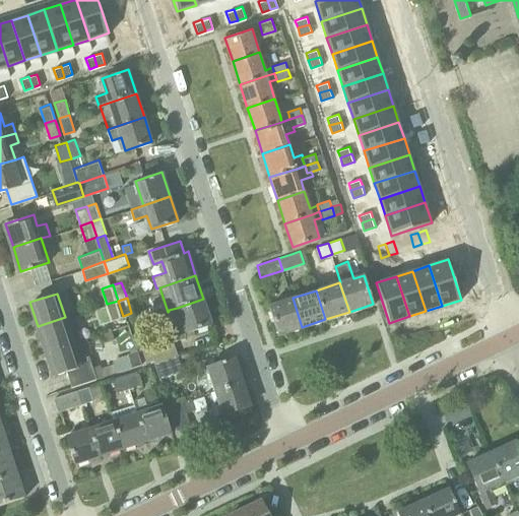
[(278,334),(302,327),(293,298),(269,306),(278,334)]
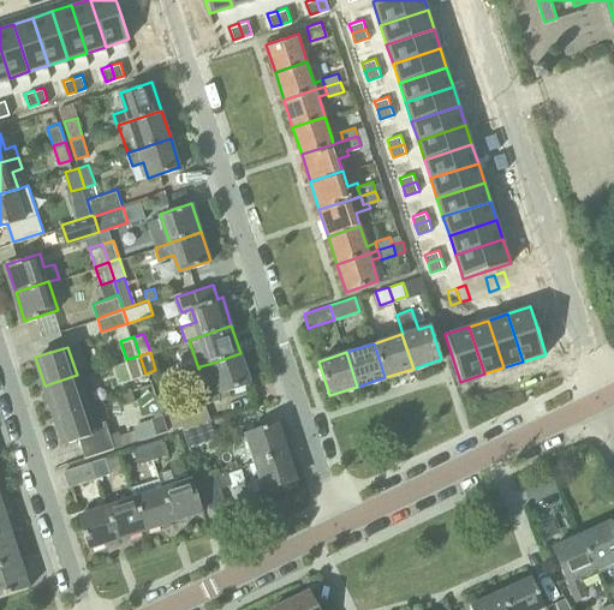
[(209,364),(200,366),(200,368),(208,394),(218,390),(219,393),(250,382),(240,353),(209,364)]
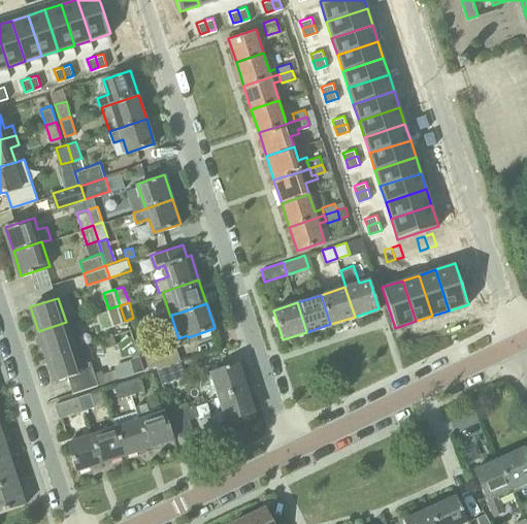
[(120,305),(108,308),(113,325),(125,321),(120,305)]
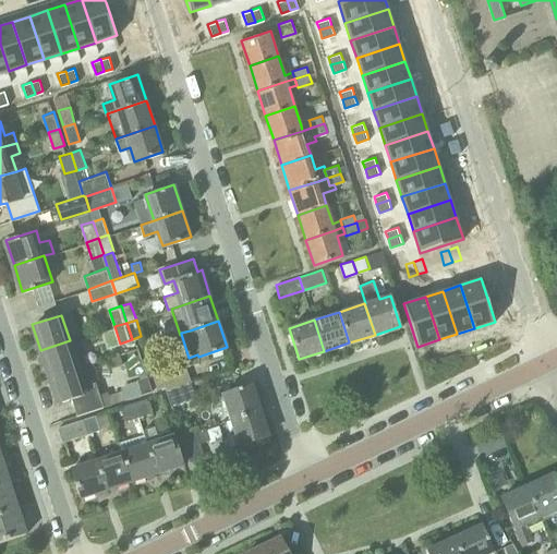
[(70,341),(70,340),(40,350),(49,376),(77,368),(88,364),(80,338),(70,341)]
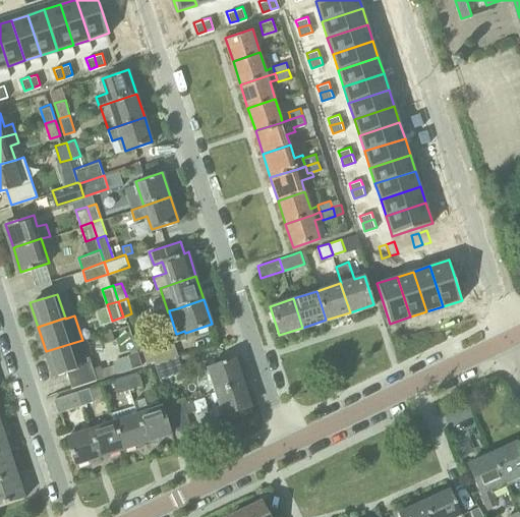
[(112,330),(104,333),(107,341),(115,339),(112,330)]
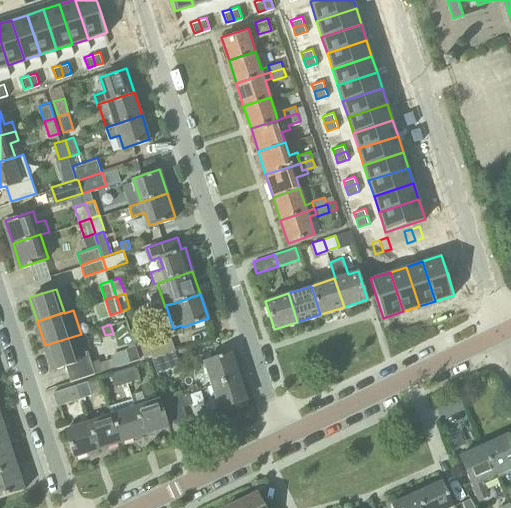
[(151,353),(152,356),(176,348),(171,333),(140,343),(145,355),(151,353)]
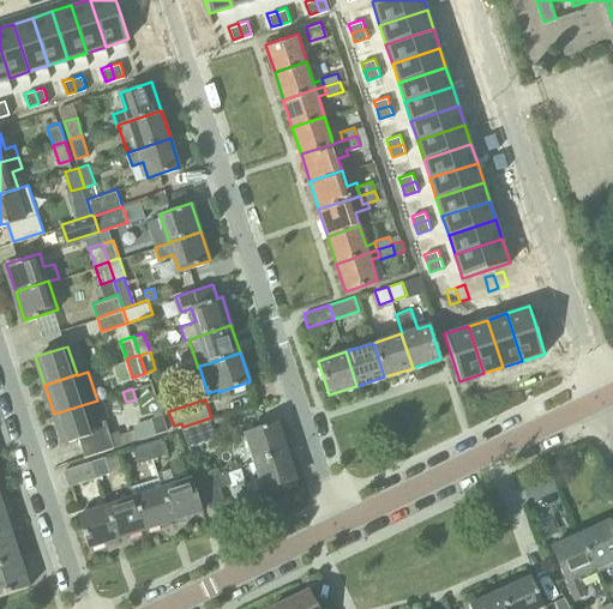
[(62,442),(79,436),(85,454),(114,446),(104,416),(91,421),(85,404),(54,414),(62,442)]
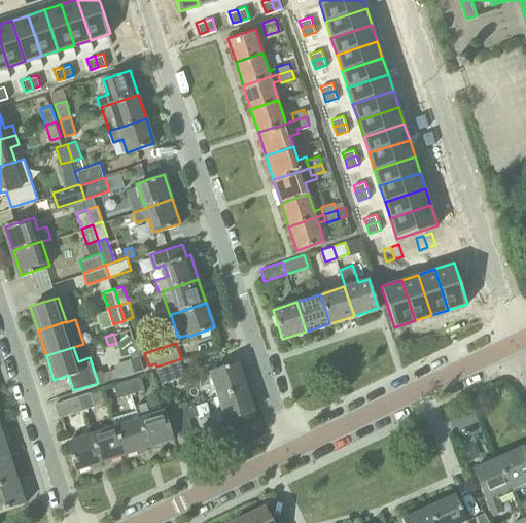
[(130,356),(134,371),(144,368),(139,353),(130,356)]
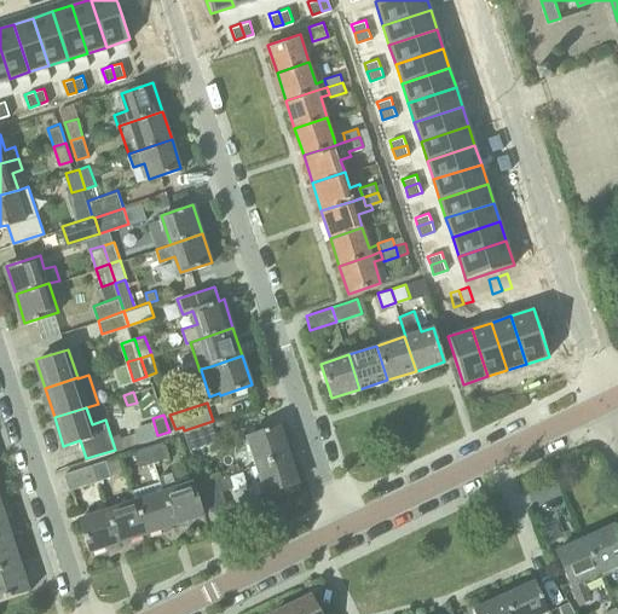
[(219,440),(213,421),(184,430),(190,449),(219,440)]
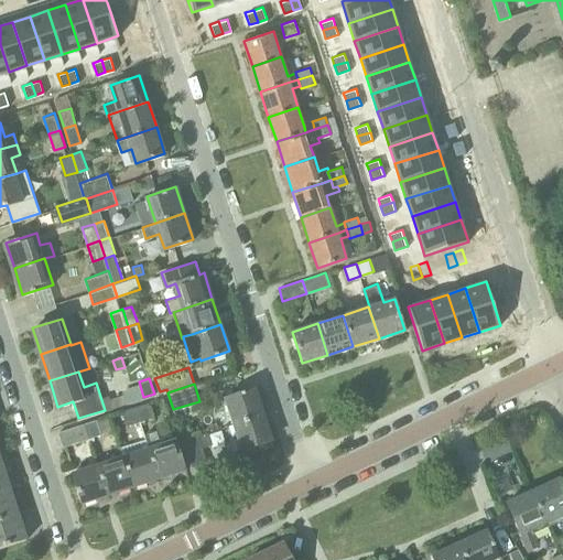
[(225,397),(234,422),(262,412),(253,387),(225,397)]
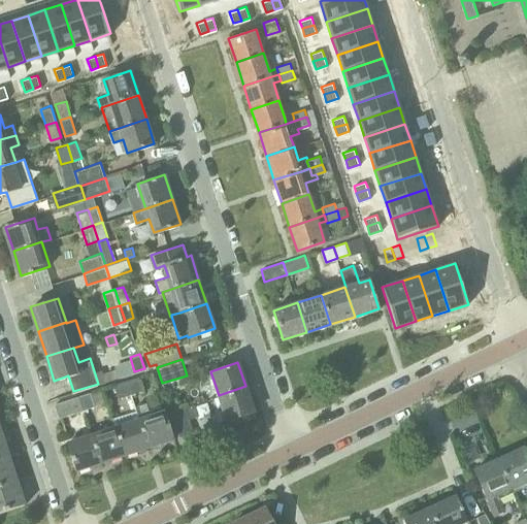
[(139,374),(127,379),(131,393),(143,389),(139,374)]
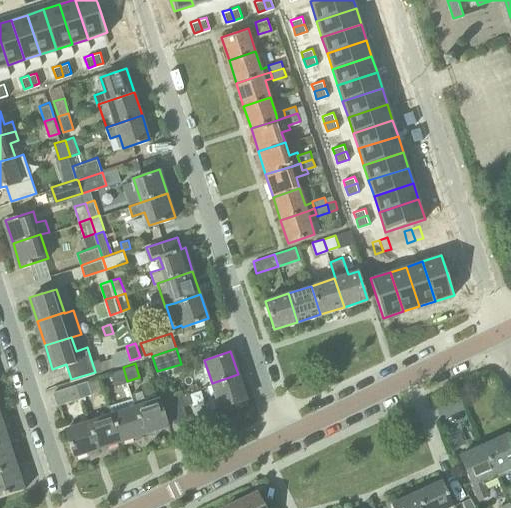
[(115,385),(127,381),(123,367),(111,371),(115,385)]
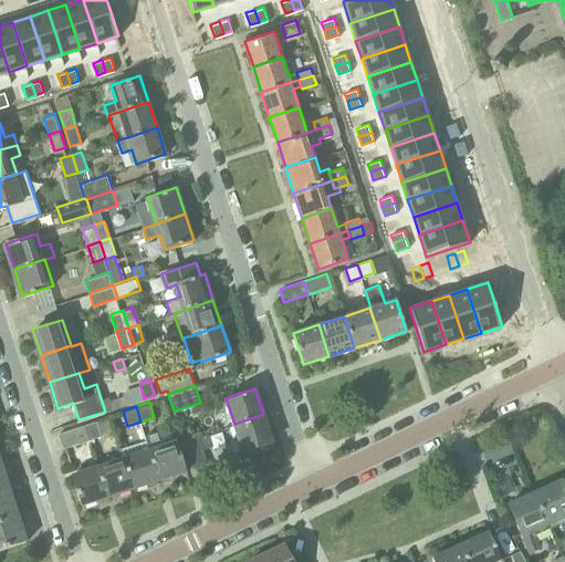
[(263,414),(234,424),(242,450),(271,440),(263,414)]
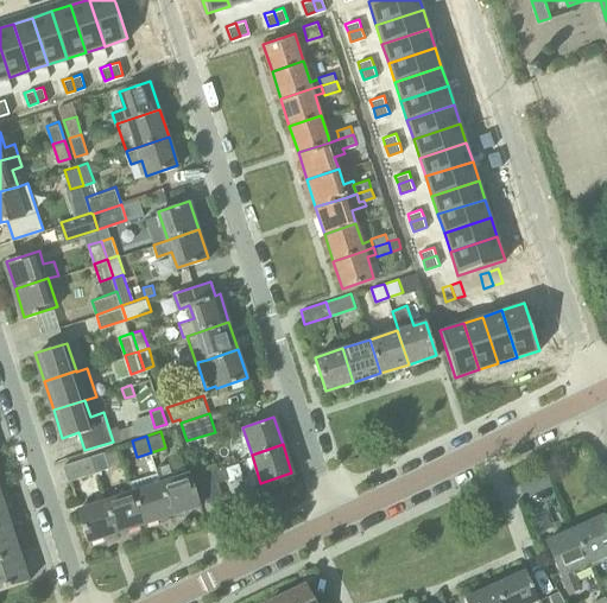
[(105,450),(90,455),(95,470),(109,467),(105,450)]
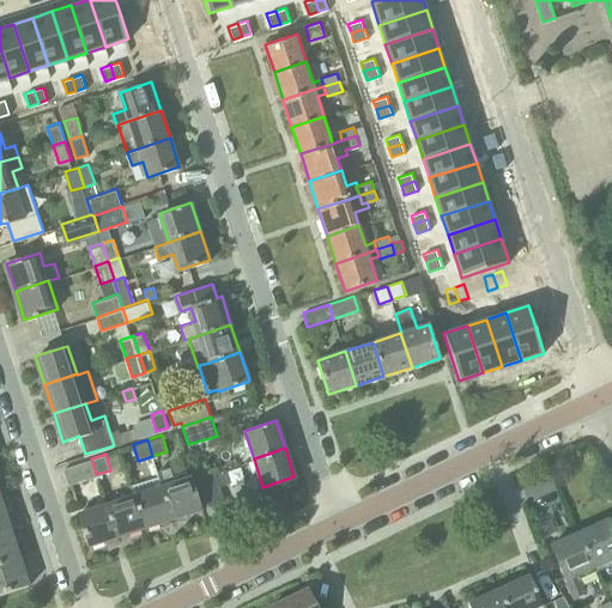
[(64,467),(68,484),(96,474),(91,458),(64,467)]
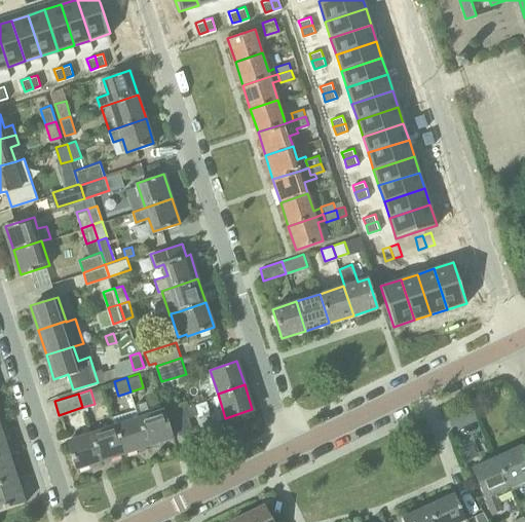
[(162,409),(150,412),(146,400),(135,404),(136,407),(147,444),(171,437),(162,409)]
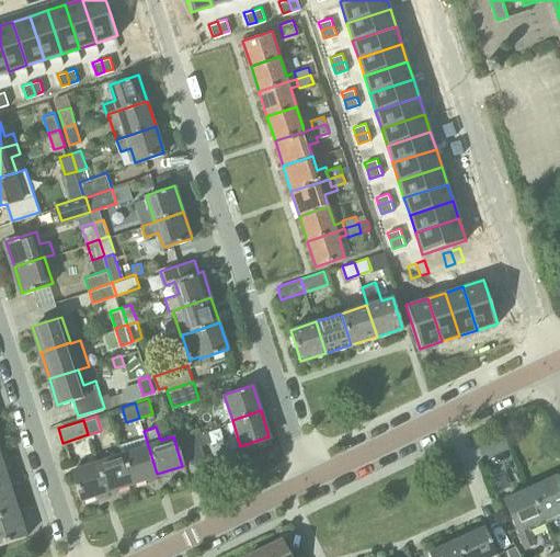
[(207,430),(197,432),(182,436),(191,463),(206,458),(202,444),(212,442),(207,430)]
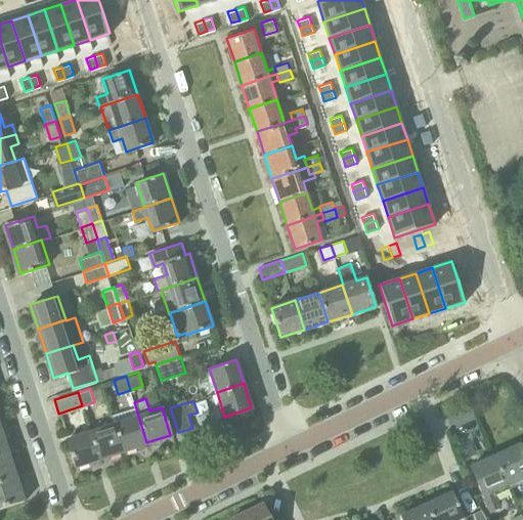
[(146,442),(135,405),(112,414),(115,422),(123,449),(146,442)]
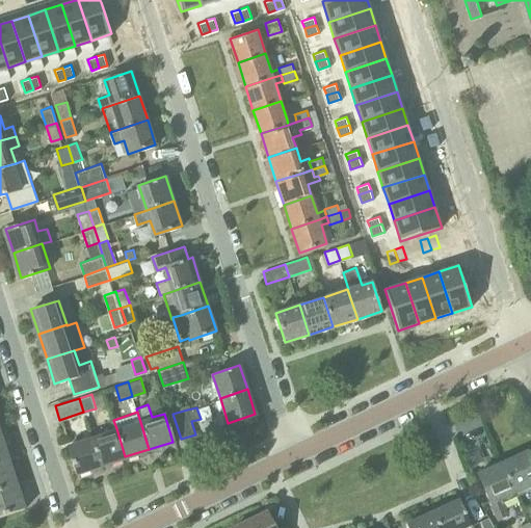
[(116,428),(91,437),(100,465),(125,456),(116,428)]
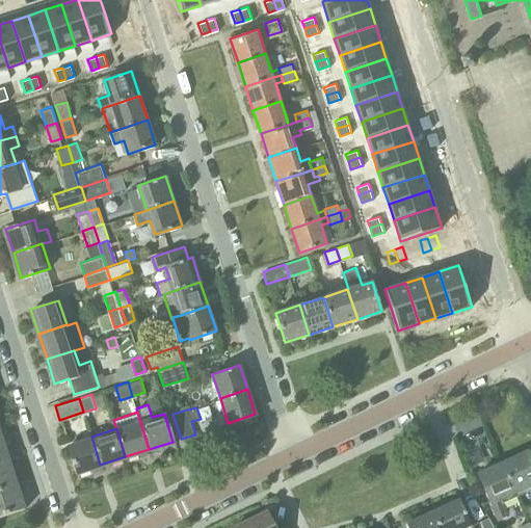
[(2,436),(0,436),(0,462),(9,459),(2,436)]
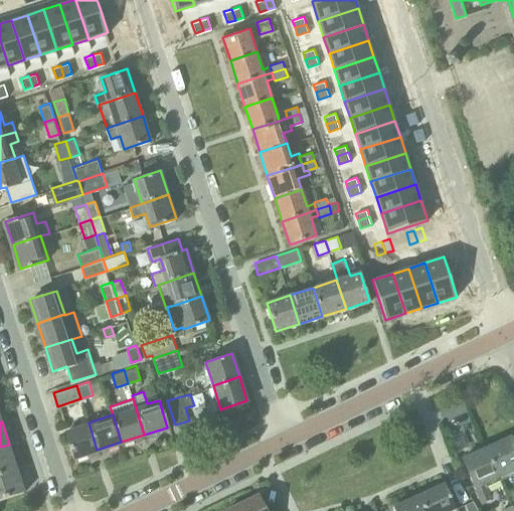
[(74,457),(97,450),(89,422),(66,430),(74,457)]
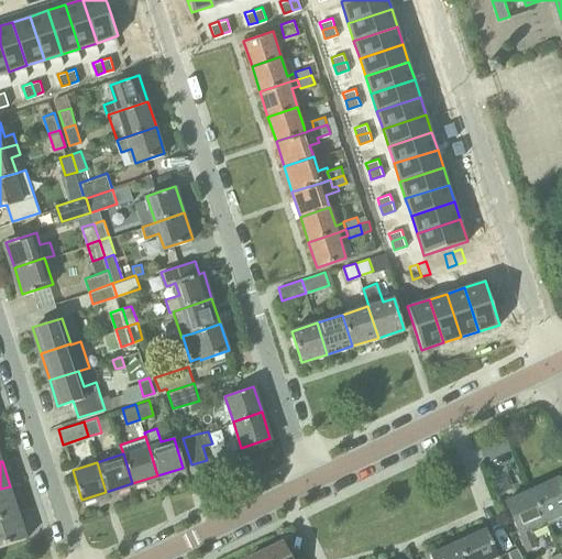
[(548,519),(561,513),(561,481),(559,475),(532,486),(548,519)]
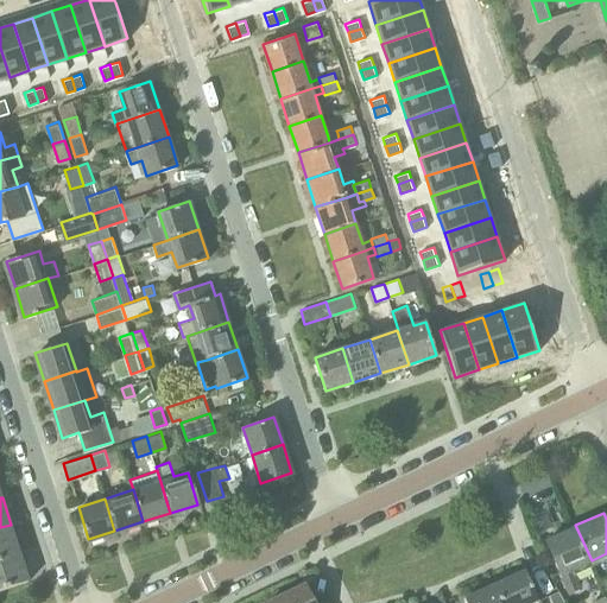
[(11,525),(0,527),(0,557),(20,551),(11,525)]
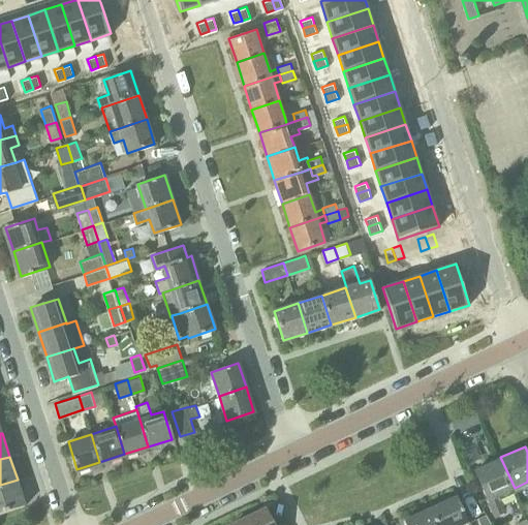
[(500,495),(515,488),(500,457),(476,468),(496,513),(506,508),(500,495)]
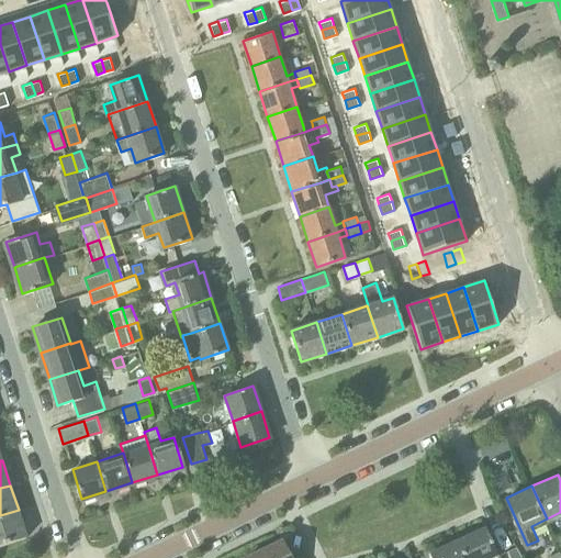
[(19,510),(0,515),(0,544),(26,536),(19,510)]
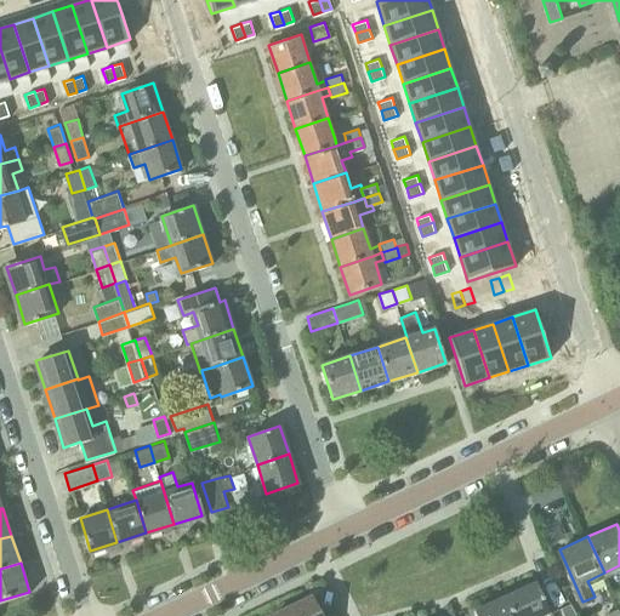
[(538,581),(506,595),(515,615),(539,615),(551,611),(538,581)]
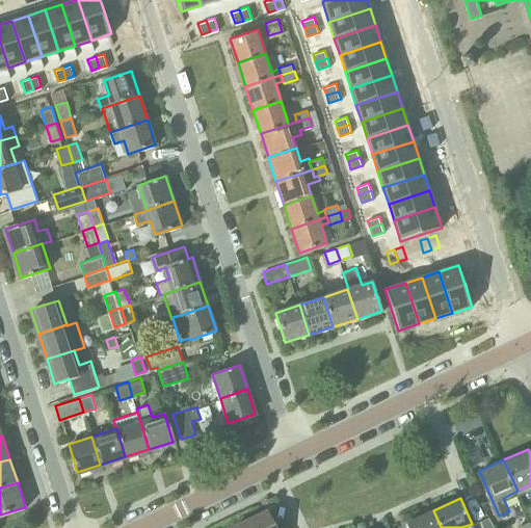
[(441,527),(433,510),(406,522),(408,527),(441,527)]
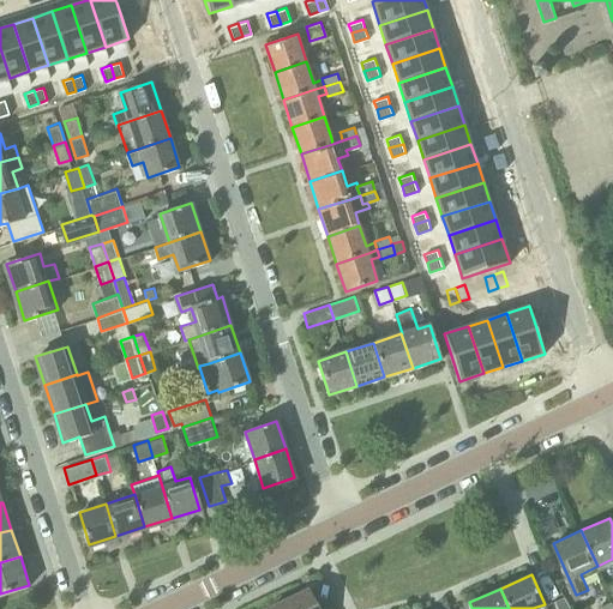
[(317,608),(308,591),(270,608),(317,608)]
